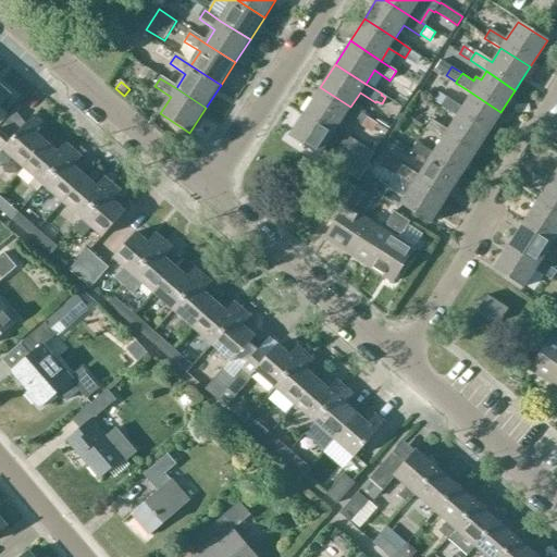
[(0,124),(9,114),(0,107),(0,104),(10,95),(0,85),(0,124)]
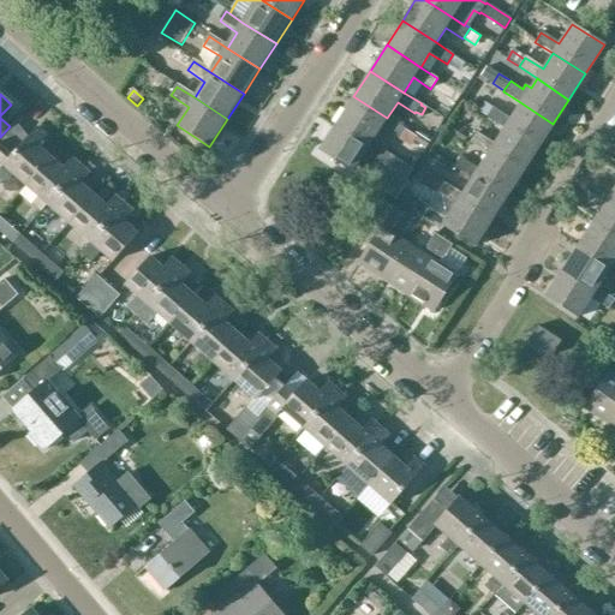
[(338,121),(371,143),(381,127),(399,138),(405,129),(387,118),(353,96),(338,121)]
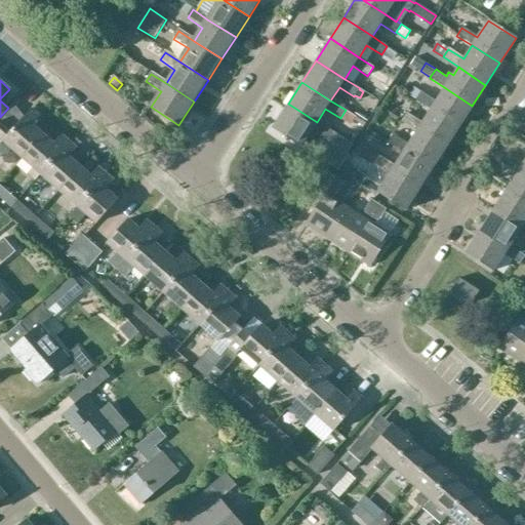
[(430,110),(457,128),(472,106),(444,87),(435,102),(420,92),(415,101),(430,110)]
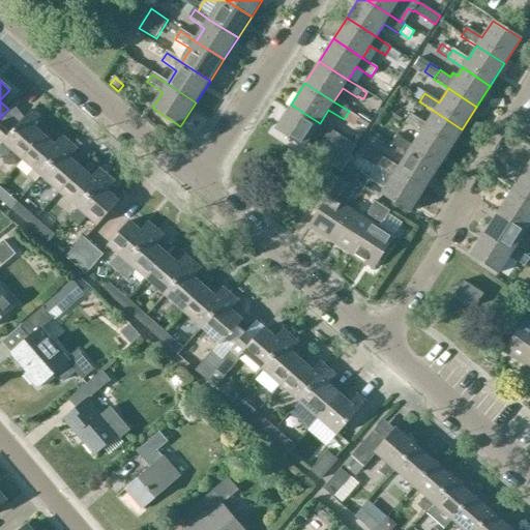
[(320,123),(291,105),(274,129),(303,148),(314,131),(329,141),(335,133),(320,123)]
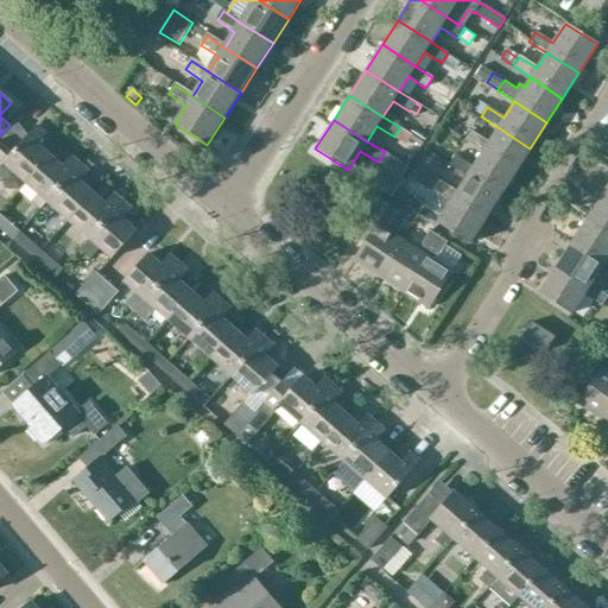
[(0,178),(10,176),(13,172),(24,182),(49,154),(38,145),(46,134),(37,126),(29,135),(14,152),(0,139),(0,178)]
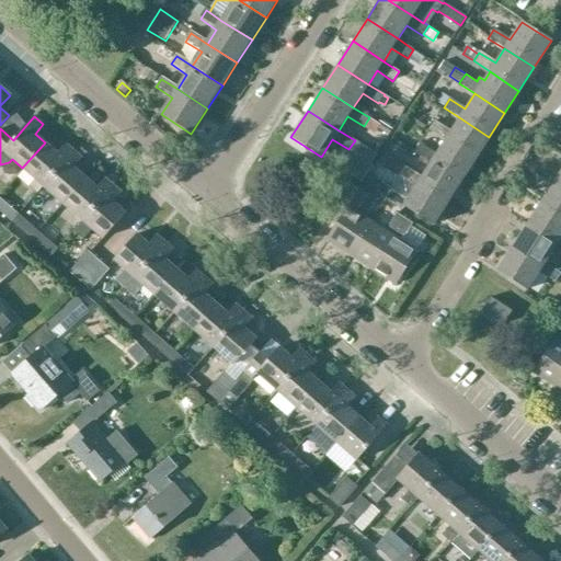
[(369,117),(364,126),(375,134),(380,125),(369,117)]
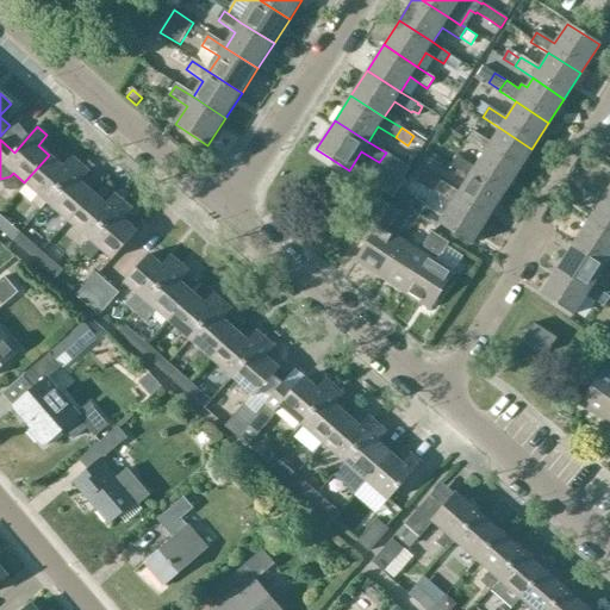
[(467,141),(484,151),(516,173),(531,149),(499,128),(490,143),(473,132),(467,141)]
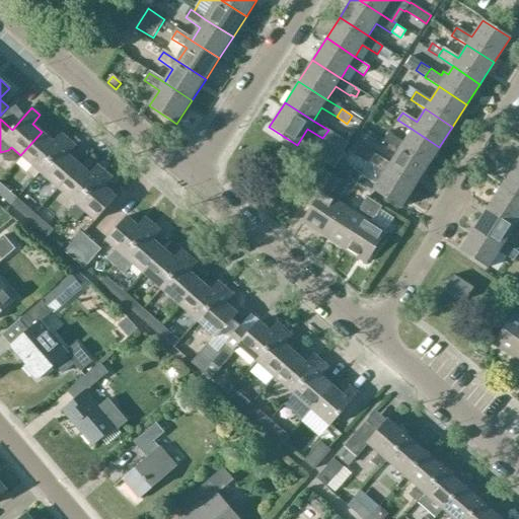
[(383,142),(398,151),(426,168),(439,147),(412,129),(402,143),(388,134),(383,142)]
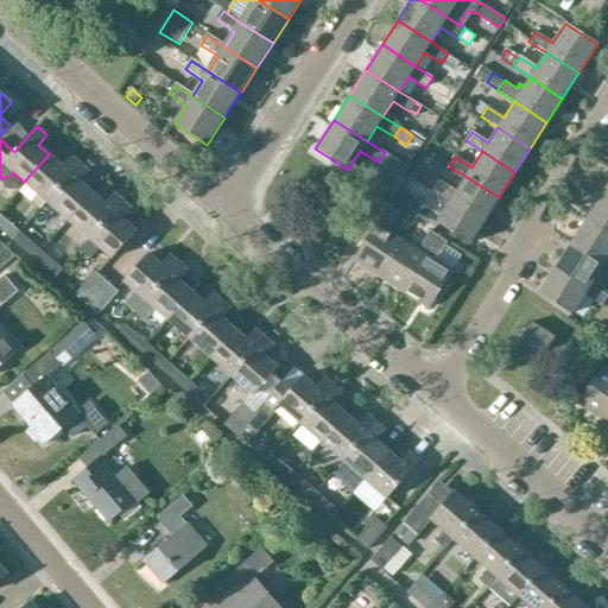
[(385,152),(378,162),(401,177),(409,168),(385,152)]
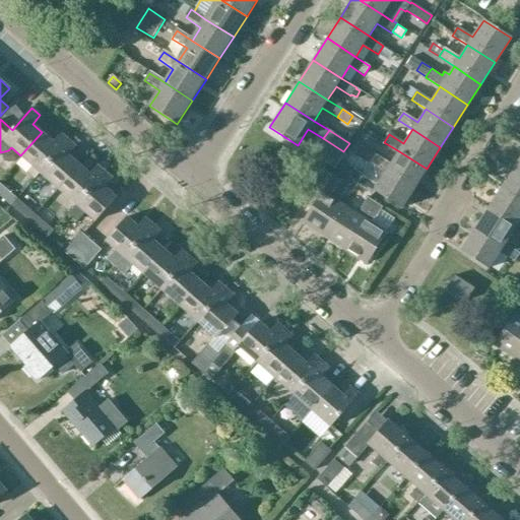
[(42,132),(20,155),(33,166),(26,172),(35,179),(40,173),(68,140),(61,134),(54,142),(42,132)]
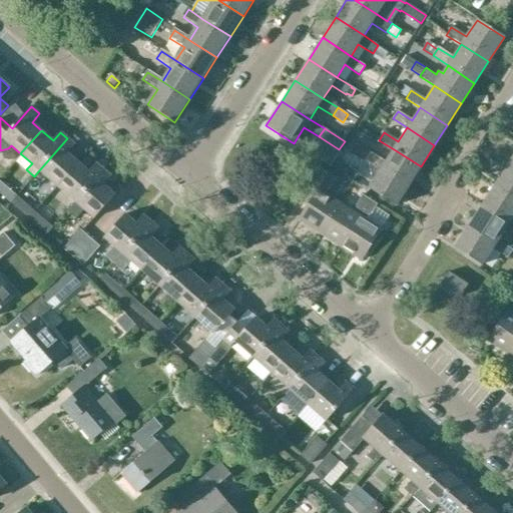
[(67,138),(39,170),(57,185),(78,161),(68,153),(75,145),(67,138)]
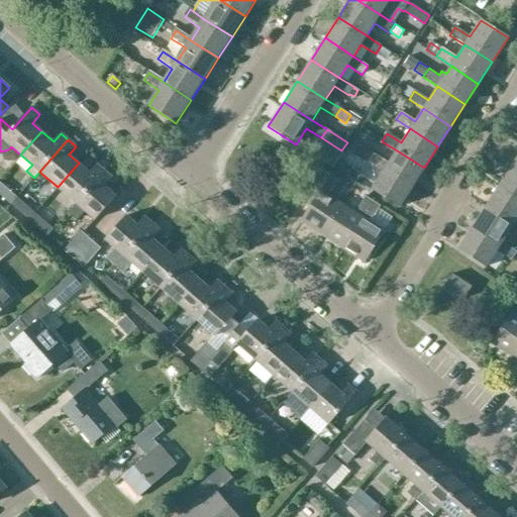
[(365,148),(359,156),(369,162),(373,154),(365,148)]
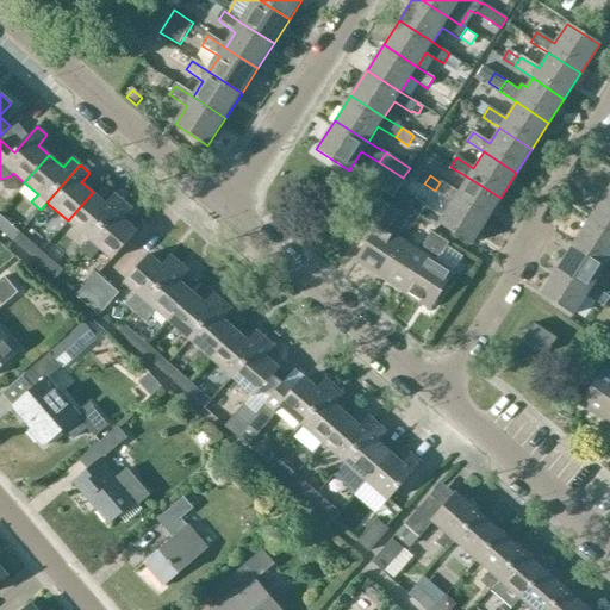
[(500,198),(468,178),(458,193),(440,182),(435,191),(452,201),(485,222),(500,198)]
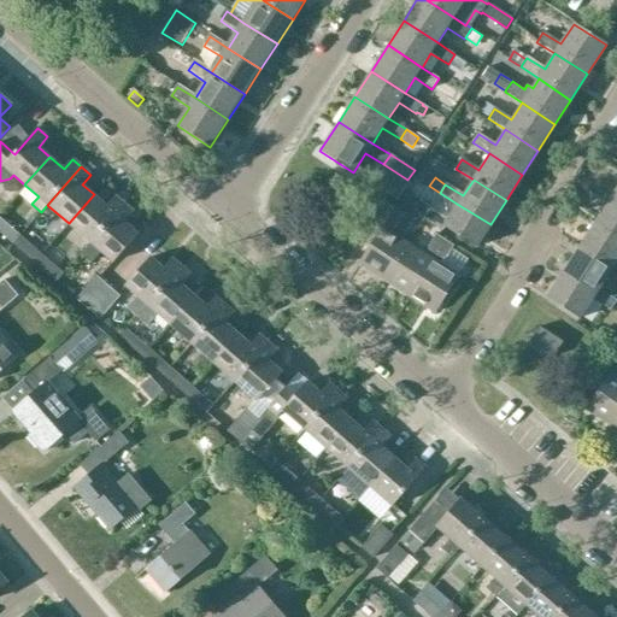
[(403,192),(397,200),(424,217),(429,209),(409,195),(403,192)]
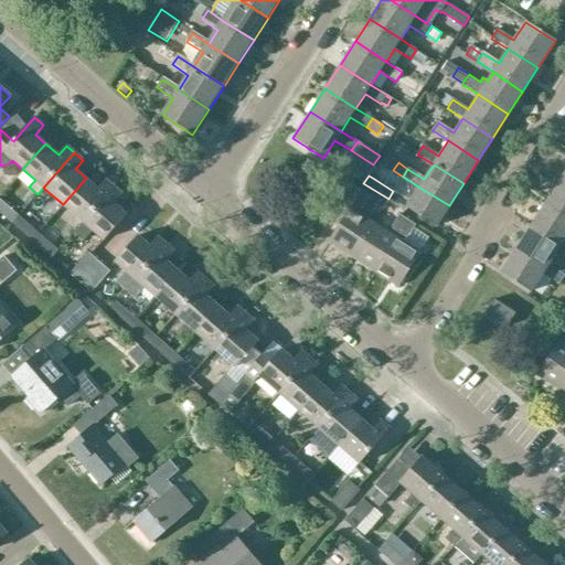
[(564,178),(564,177),(548,200),(564,210),(564,178)]
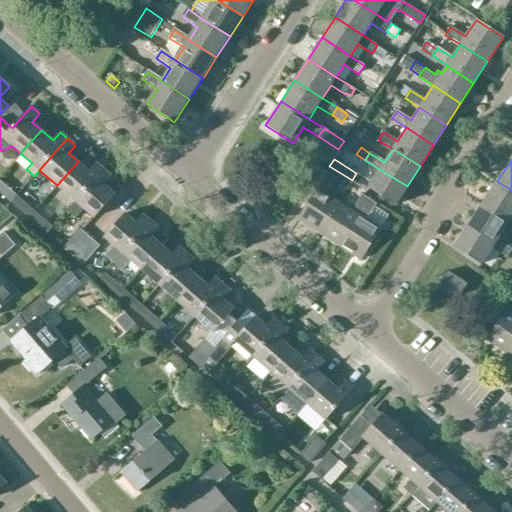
[(89,172),(78,161),(57,185),(76,201),(103,170),(96,164),(89,172)]
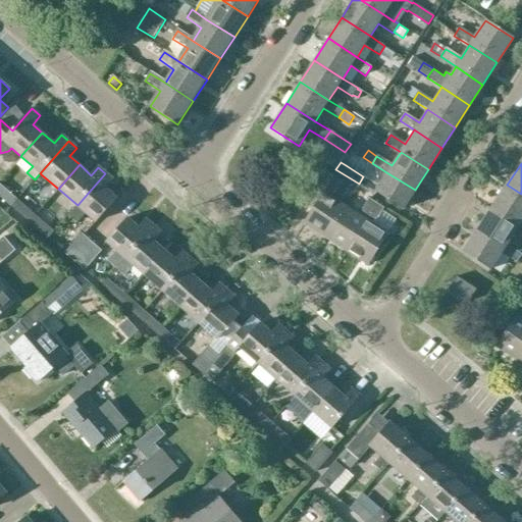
[(304,221),(327,237),(346,207),(330,197),(334,191),(335,192),(343,181),(323,169),(307,195),(318,201),(304,221)]
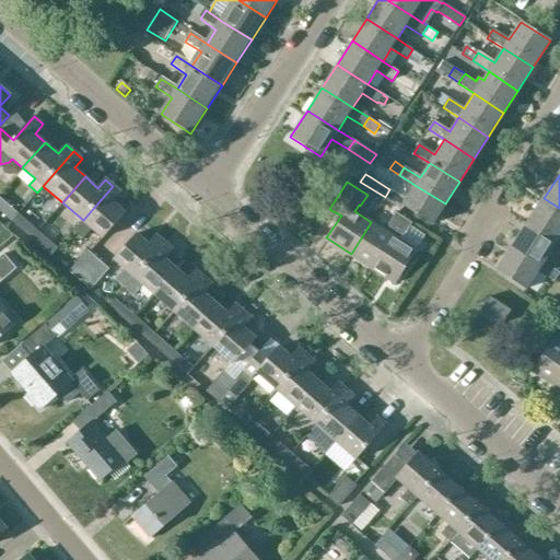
[(385,197),(384,198),(401,208),(403,206),(432,224),(445,203),(415,185),(406,200),(389,189),(385,197)]
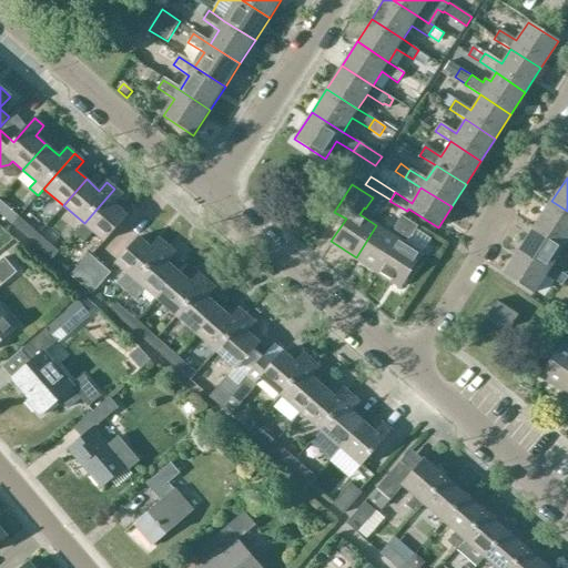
[(114,189),(84,223),(75,233),(84,242),(94,232),(105,241),(128,215),(115,205),(123,195),(114,189)]
